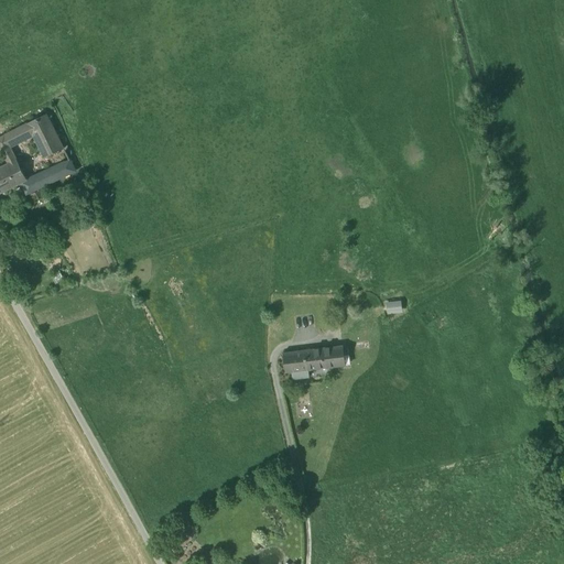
[(21,127),(17,129),(22,141),(32,136),(44,159),(53,154),(64,149),(46,114),(21,127)]
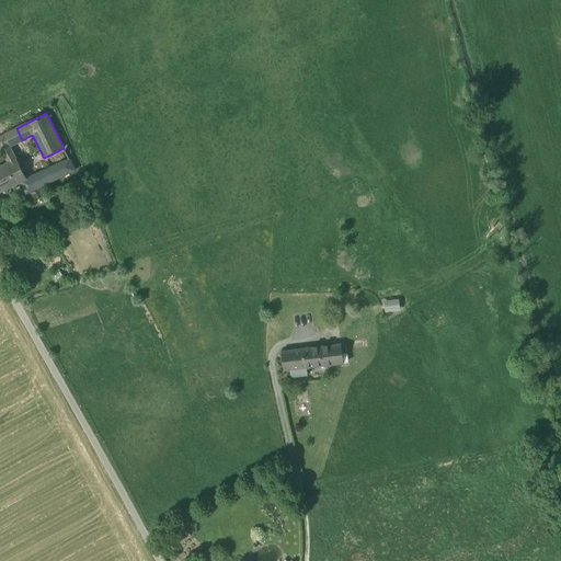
[(14,144),(22,140),(16,128),(10,132),(14,144)]
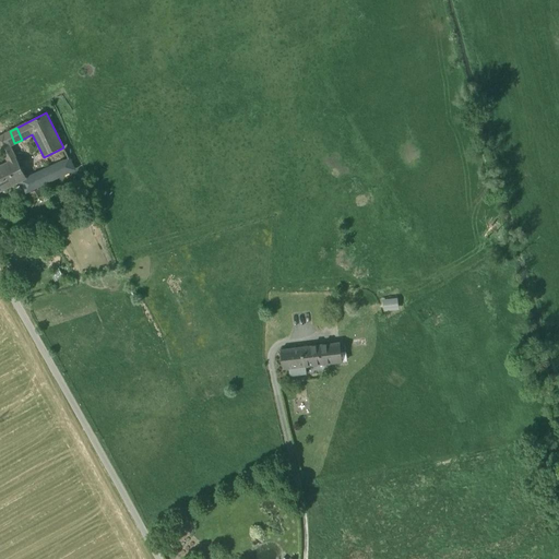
[(10,145),(14,143),(10,131),(0,135),(0,146),(8,163),(1,165),(9,180),(12,179),(14,185),(21,181),(25,179),(26,178),(10,145)]
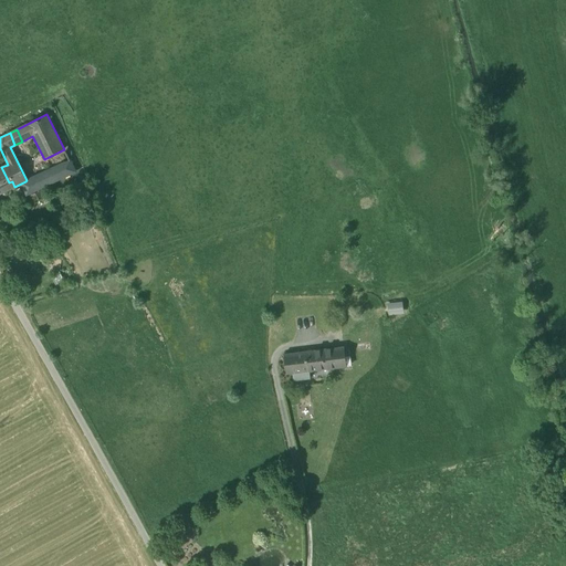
[(21,184),(27,195),(75,171),(70,160),(21,184)]
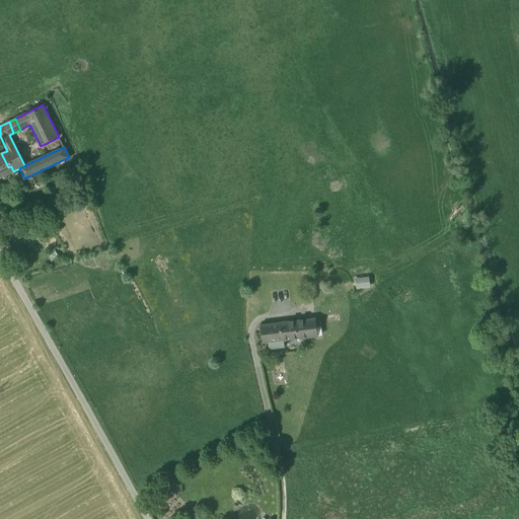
[(0,154),(0,177),(13,171),(11,166),(8,167),(1,153),(0,154)]
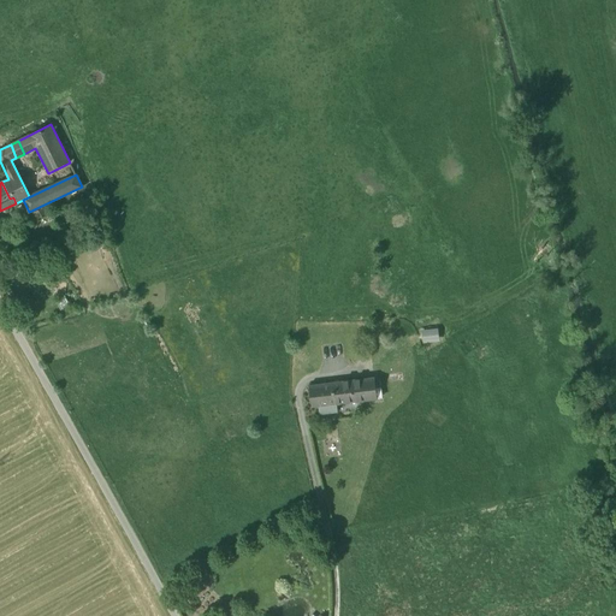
[(99,232),(90,237),(96,248),(106,242),(99,232)]
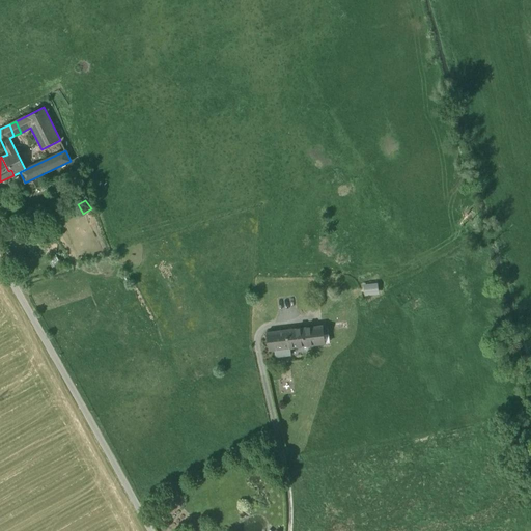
[(12,240),(20,235),(17,229),(9,233),(12,240)]
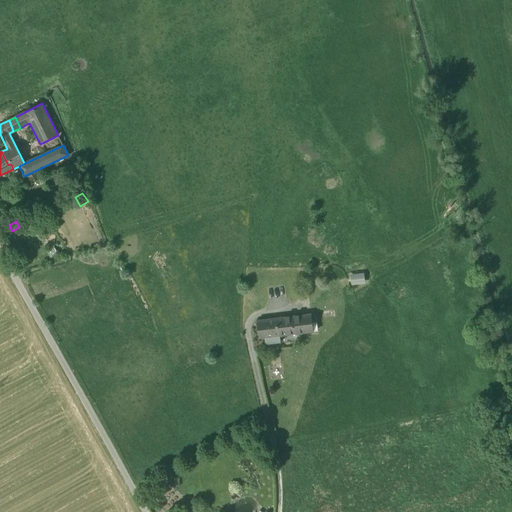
[(46,250),(52,262),(60,259),(54,246),(46,250)]
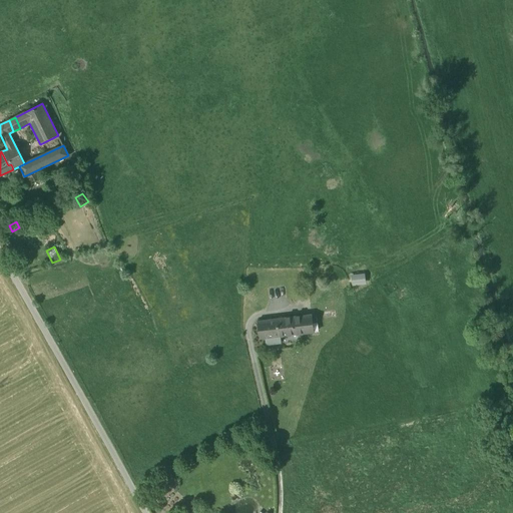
[(365,275),(351,277),(352,288),(366,286),(365,275)]
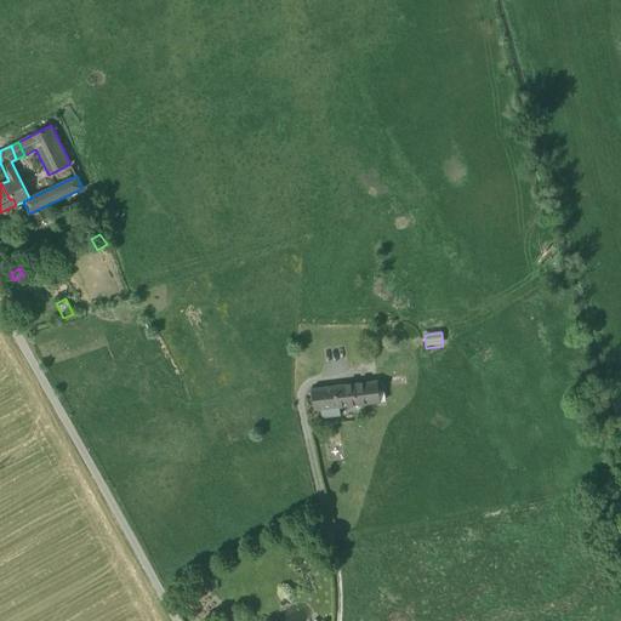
[(376,381),(352,385),(354,405),(379,402),(376,381)]
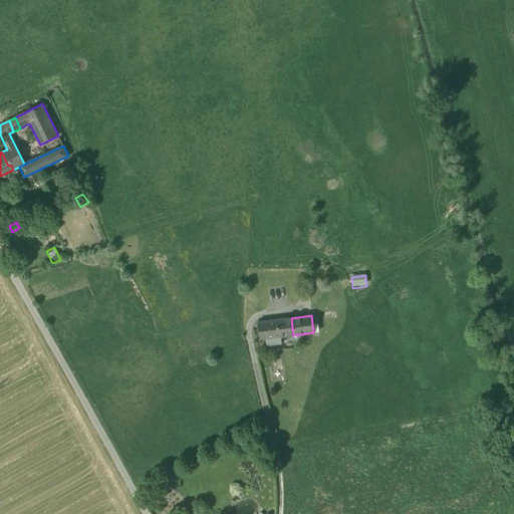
[(280,336),(293,335),(291,318),(276,319),(278,337),(280,336)]
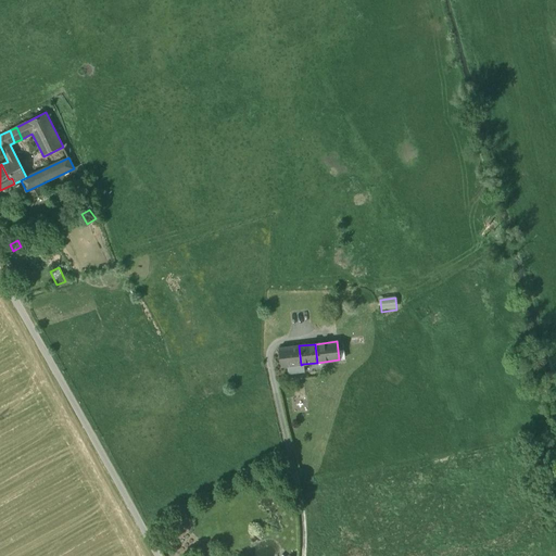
[(281,367),(287,366),(301,365),(299,345),(279,349),(281,367)]
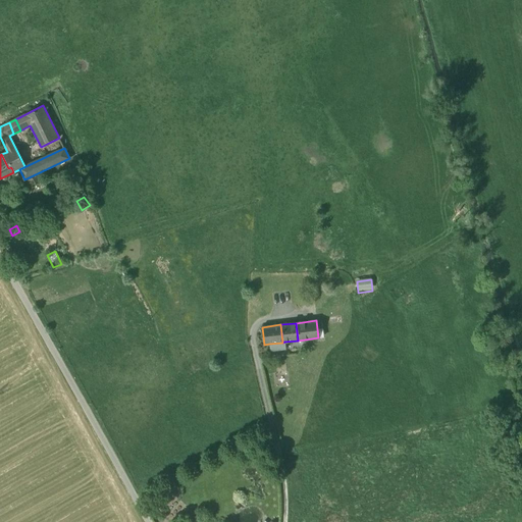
[(284,342),(282,343),(269,344),(270,351),(285,350),(284,342)]
